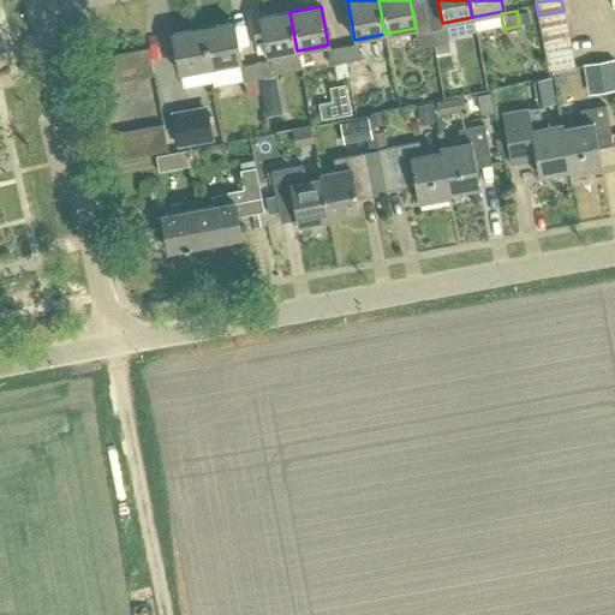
[(538,16),(541,30),(567,25),(563,11),(538,16)]
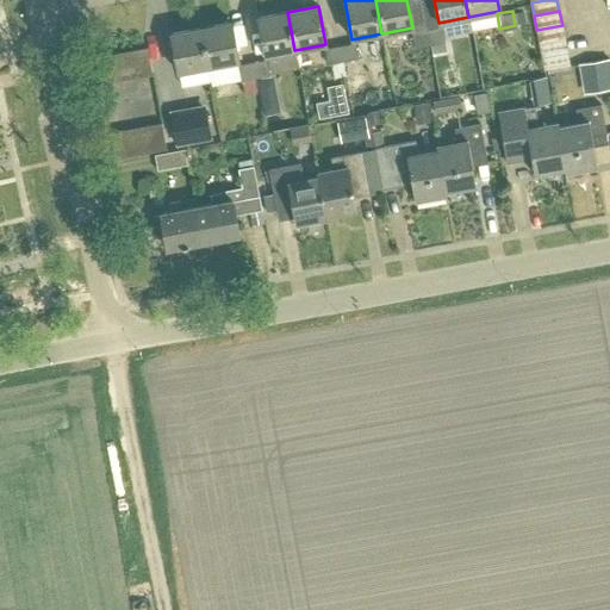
[(257,17),(265,56),(294,50),(287,12),(257,17)]
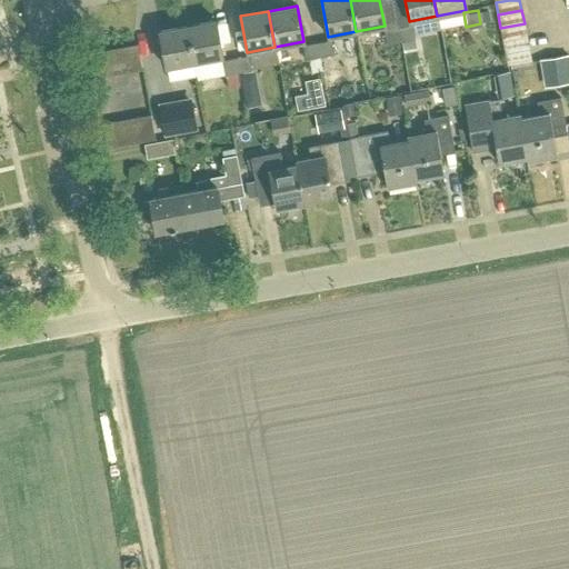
[(187,26),(193,62),(222,57),(215,21),(187,26)]
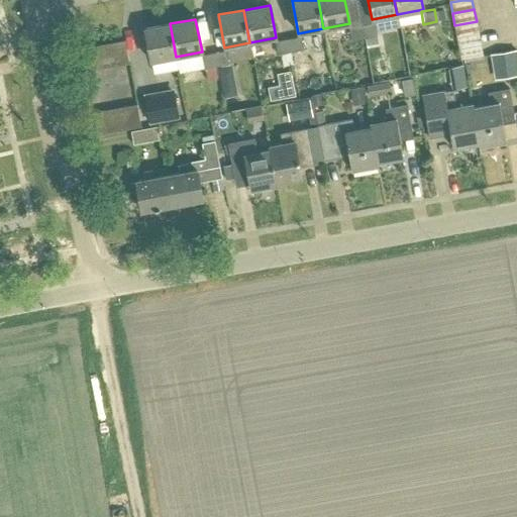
[(454,25),(456,35),(479,31),(477,21),(454,25)]
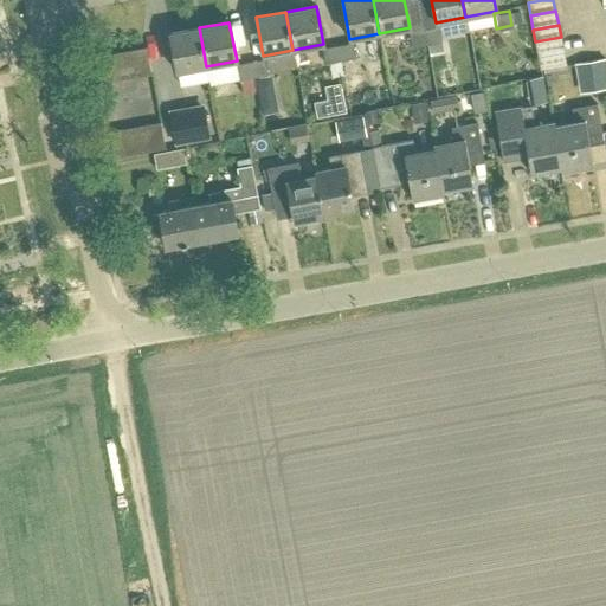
[(438,26),(423,28),(426,44),(442,40),(438,26)]
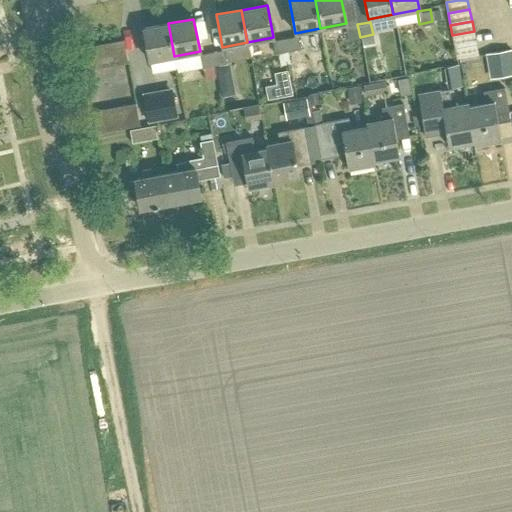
[(142,28),(148,61),(174,56),(168,23),(142,28)]
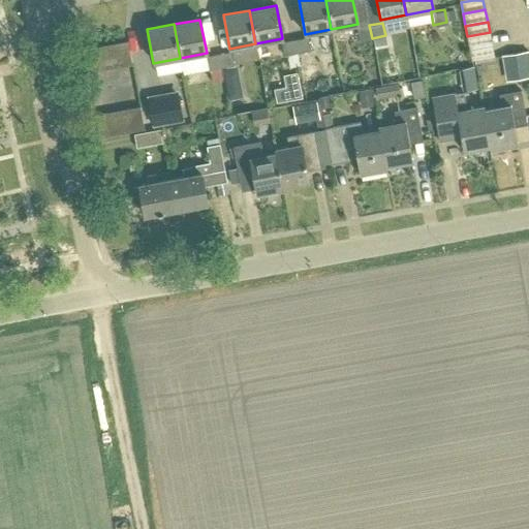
[(369,25),(358,27),(360,40),(372,38),(369,25)]
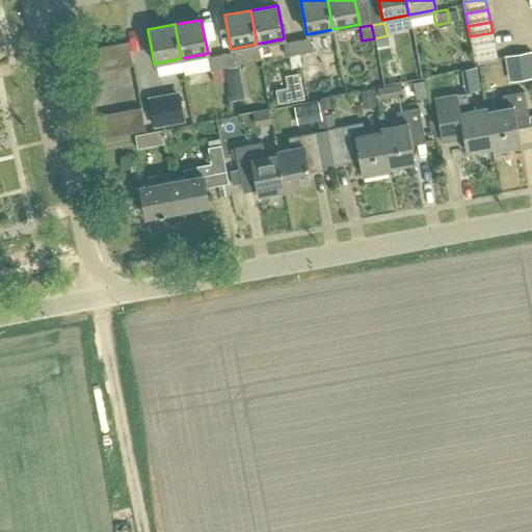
[(470,36),(472,49),(495,44),(493,32),(470,36)]
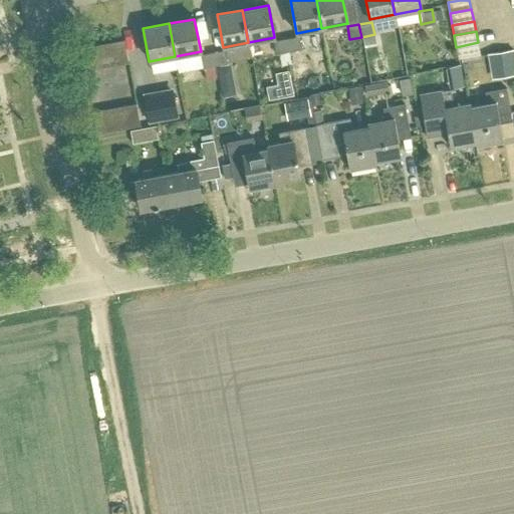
[(298,35),(286,38),(288,51),(301,48),(299,37),(298,35)]
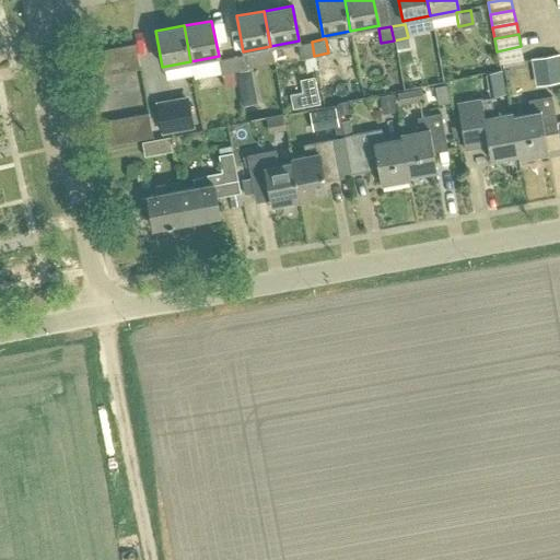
[(312,42),(298,44),(301,58),(314,56),(312,42)]
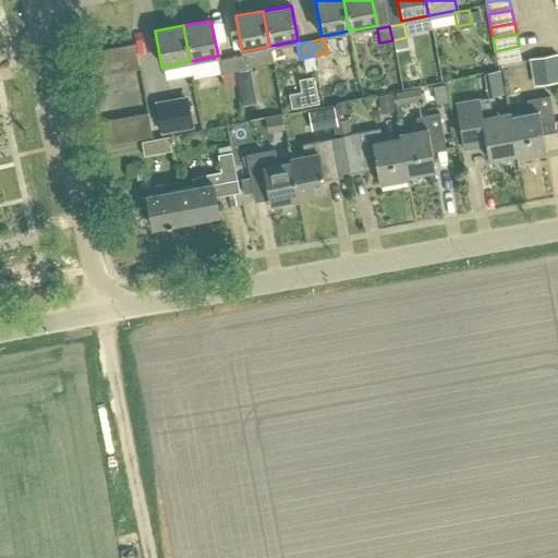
[(134,44),(122,46),(126,71),(138,69),(134,44)]
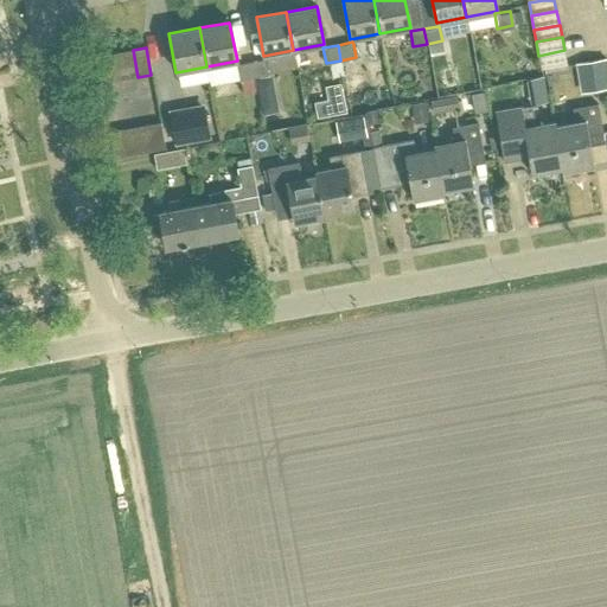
[(133,50),(120,52),(125,80),(138,77),(133,50)]
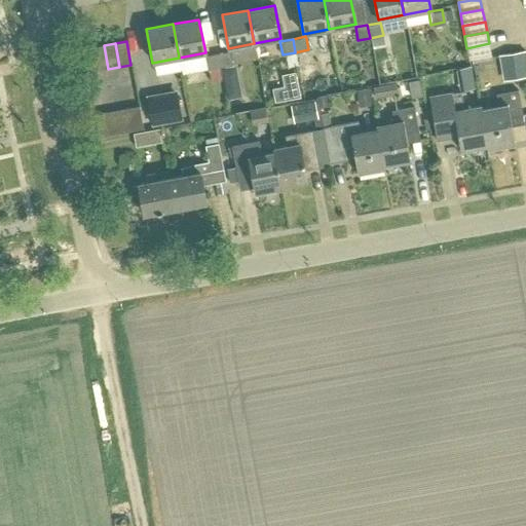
[(489,43),(466,48),(470,60),(491,55),(489,43)]
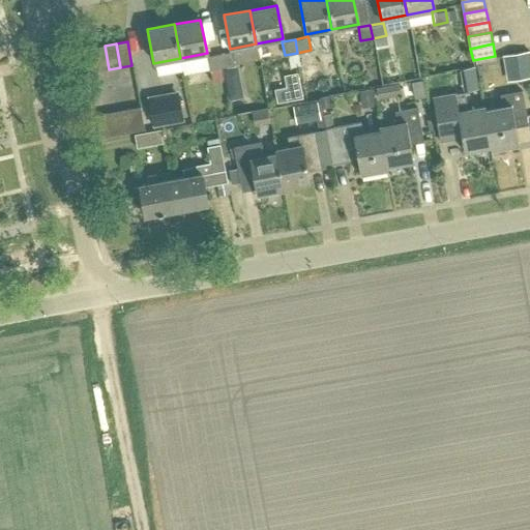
[(105,46),(93,48),(97,71),(109,69),(105,46)]
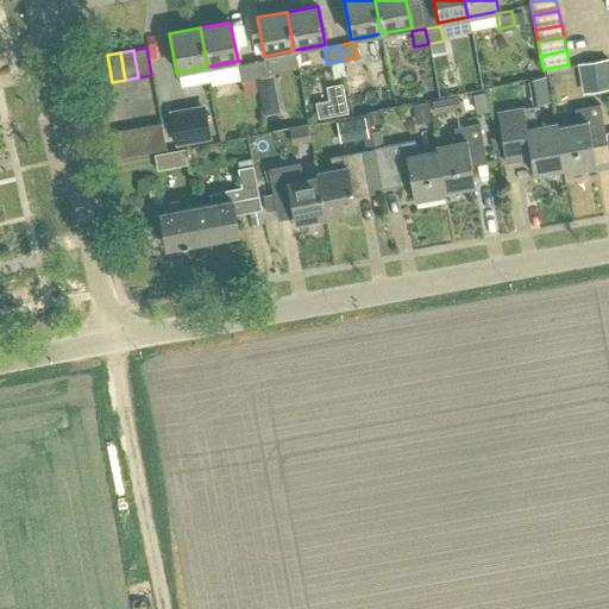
[(112,82),(107,55),(94,57),(99,85),(112,82)]
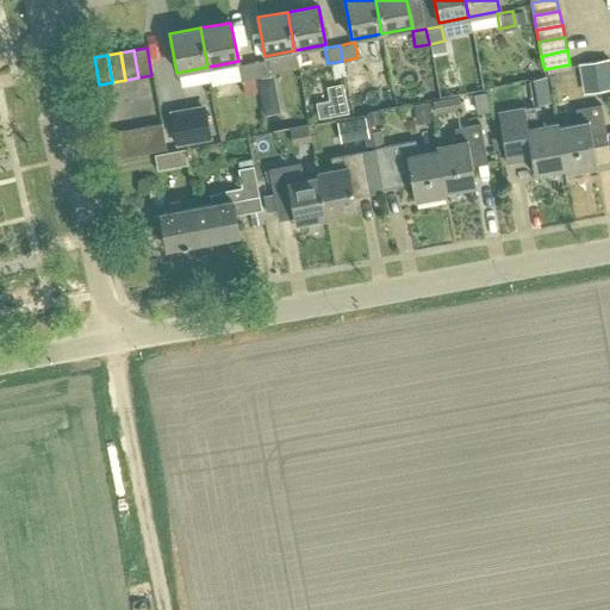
[(267,58),(251,62),(255,76),(271,74),(267,58)]
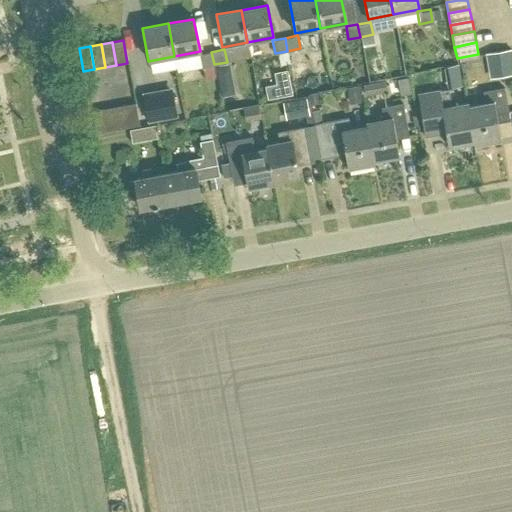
[(511,56),(511,49),(498,51),(502,76),(511,74),(511,56)]
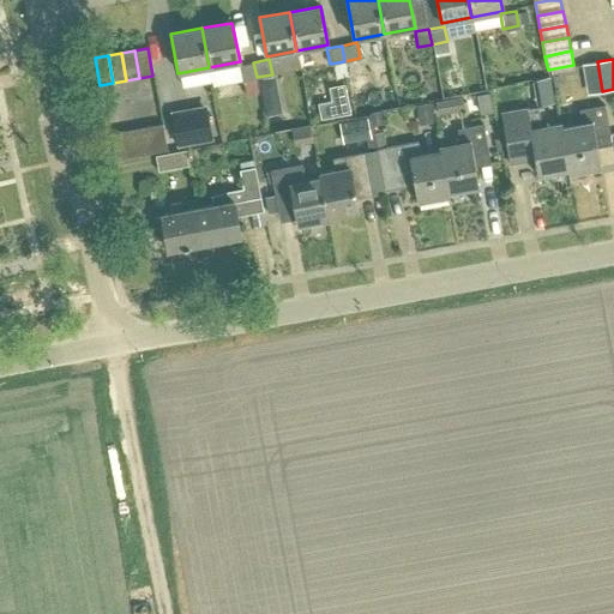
[(253,62),(239,65),(242,80),(257,77),(253,62)]
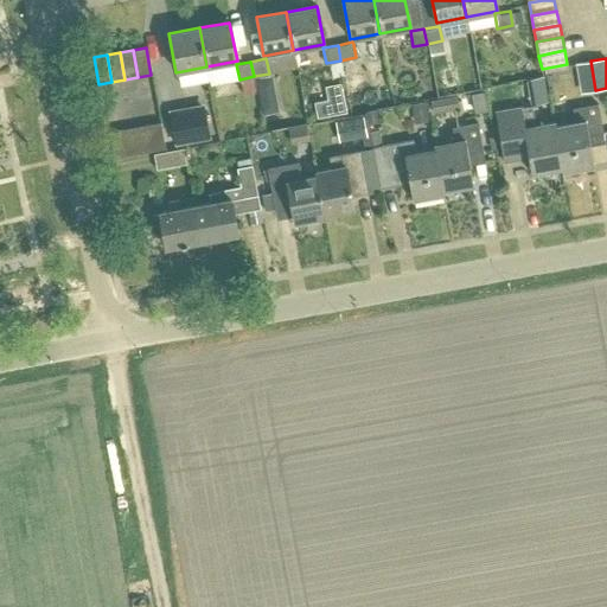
[(270,77),(254,80),(257,97),(268,95),(273,89),(270,77)]
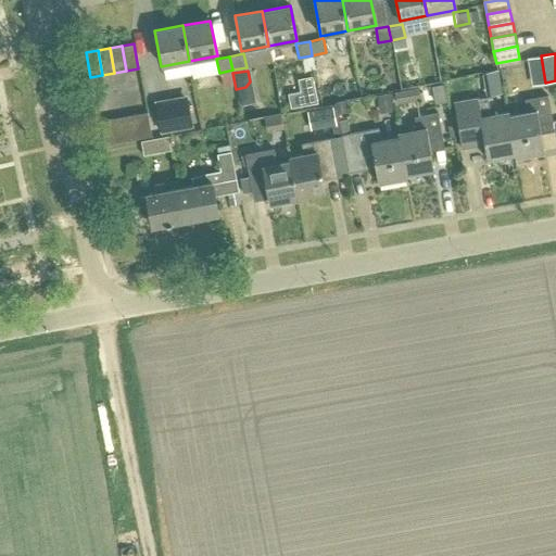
[(310,76),(295,78),(300,105),(315,103),(310,76)]
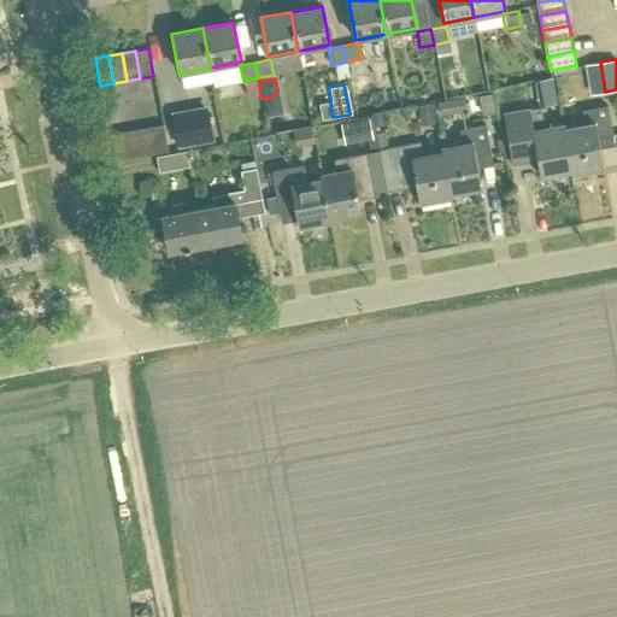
[(438,101),(440,113),(466,110),(464,95),(438,101)]
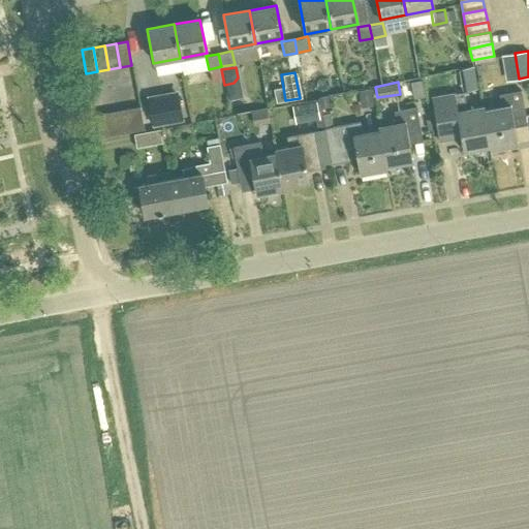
[(481,106),(489,147),(490,150),(517,145),(512,119),(525,117),(519,88),(497,92),(499,107),(484,111),(483,106),(481,106)]
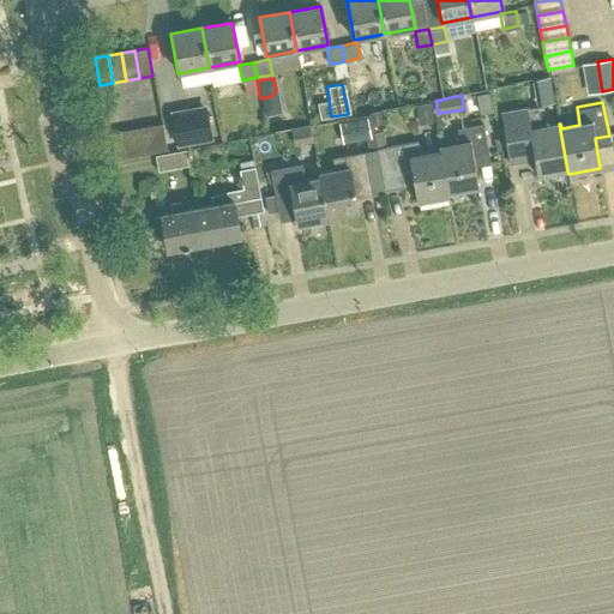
[(534,160),(537,175),(567,170),(559,124),(558,124),(559,125),(540,128),(537,121),(539,121),(536,107),(500,114),(510,164),(534,160)]
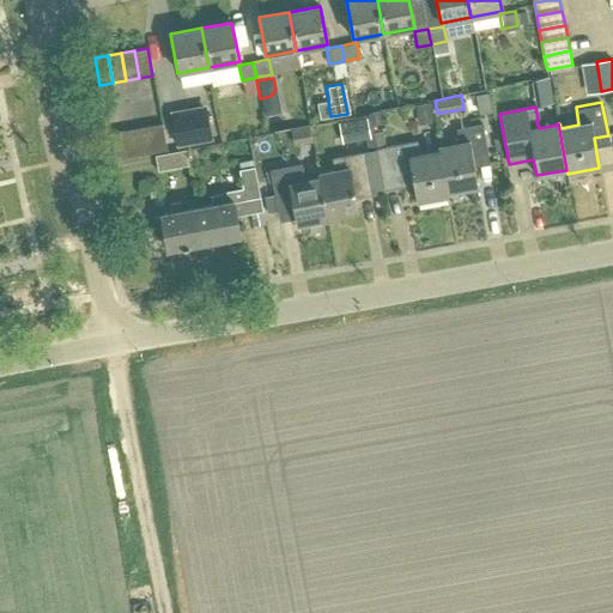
[(206,110),(173,117),(177,145),(212,139),(206,110)]
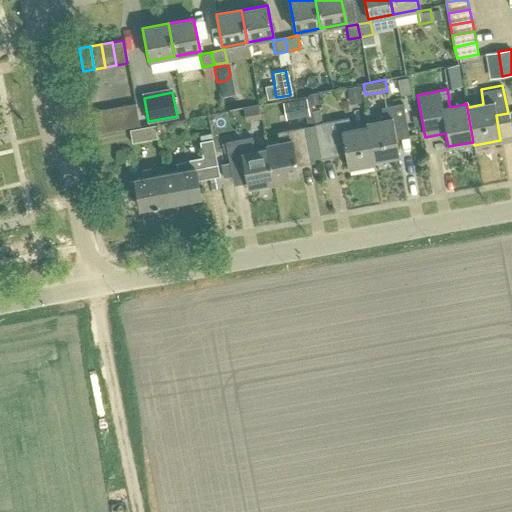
[(320,117),(317,102),(310,103),(313,119),(320,117)]
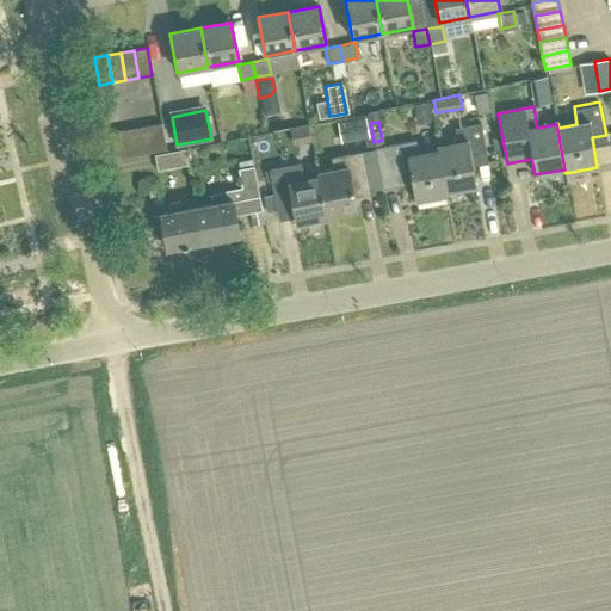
[(161,123),(148,125),(153,153),(166,150),(161,123)]
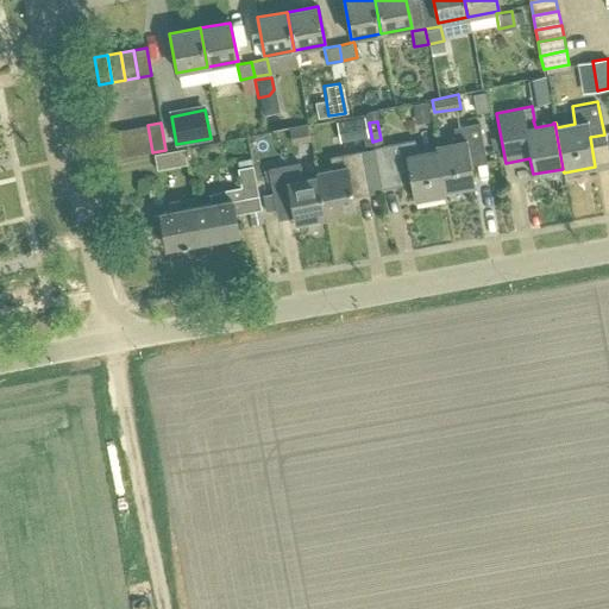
[(435,145),(434,145),(444,195),(445,195),(444,192),(473,186),(468,156),(483,152),(478,124),(452,129),(454,143),(435,146),(435,145)]
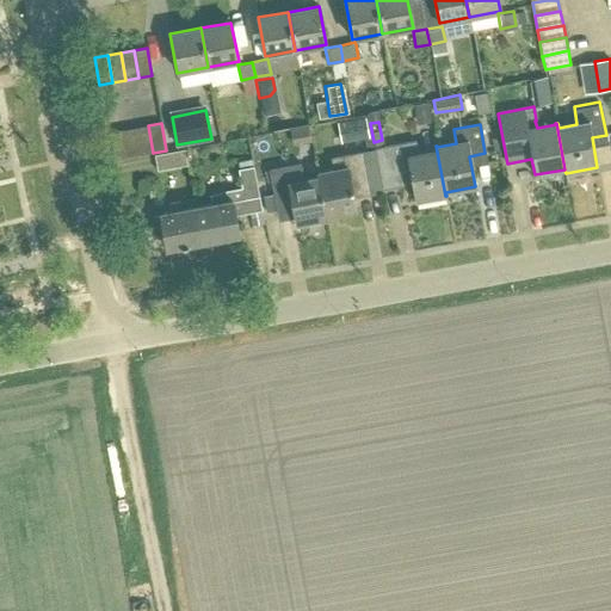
[(148,125),(135,128),(140,155),(153,153),(148,125)]
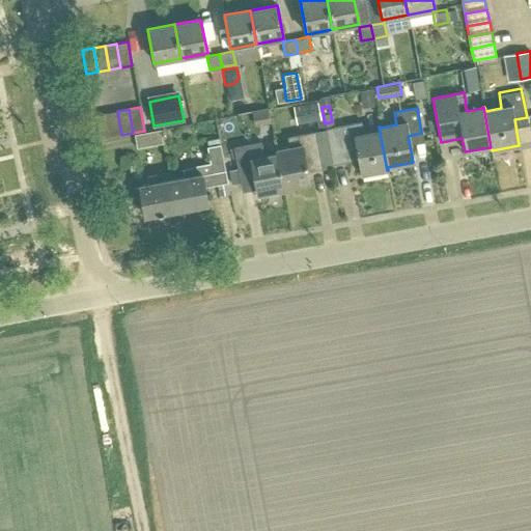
[(117,111),(107,113),(111,137),(121,135),(117,111)]
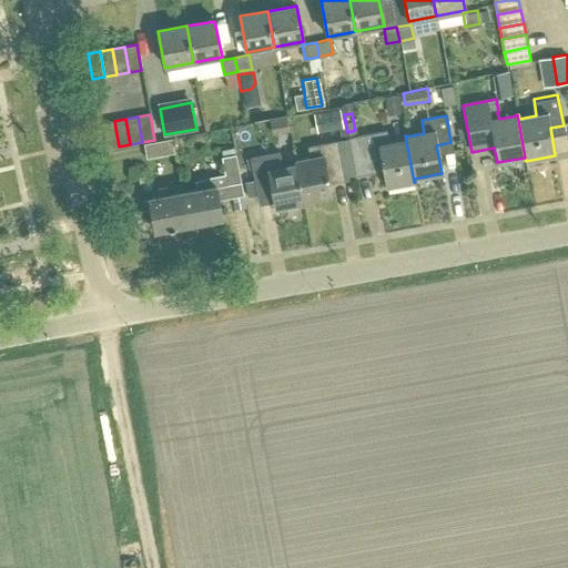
[(119,146),(114,121),(101,124),(105,149),(119,146)]
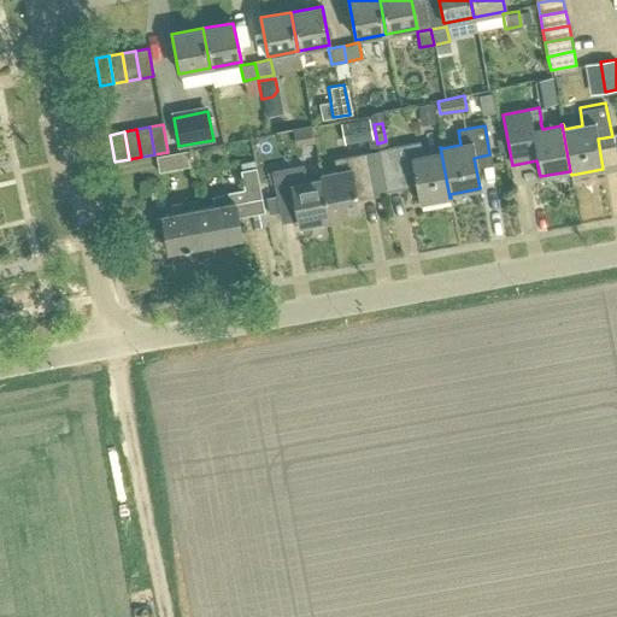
[(418,142),(377,150),(377,151),(385,189),(415,183),(418,204),(450,198),(440,147),(440,153),(421,157),(418,142)]
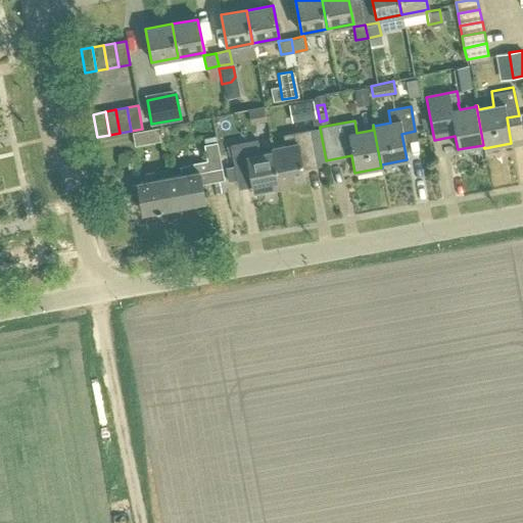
[(132,133),(134,146),(159,141),(157,128),(132,133)]
